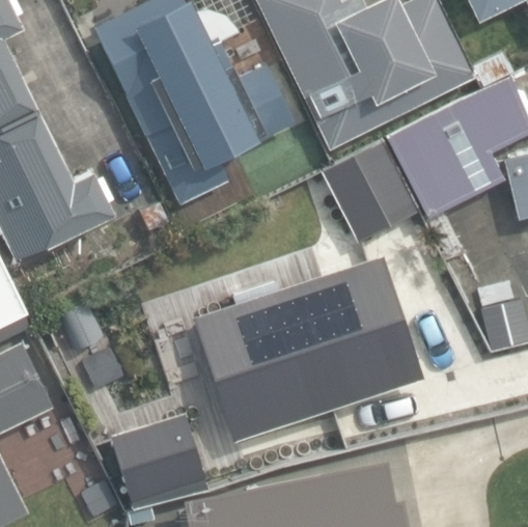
[(72,181),(1,38),(21,28),(6,0),(0,0),(0,226),(18,262),(114,215),(92,170),(72,181)]
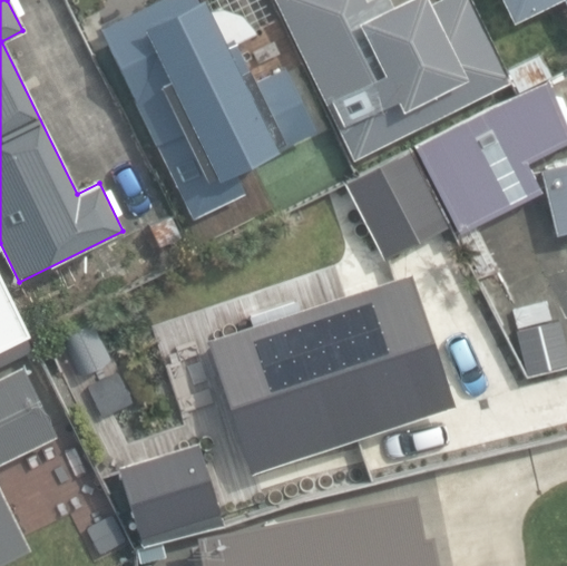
[(207,16),(198,0),(163,0),(100,30),(194,224),(246,198),(234,173),(318,133),(287,70),(258,85),(238,44),(260,33),(225,7),(207,16)]
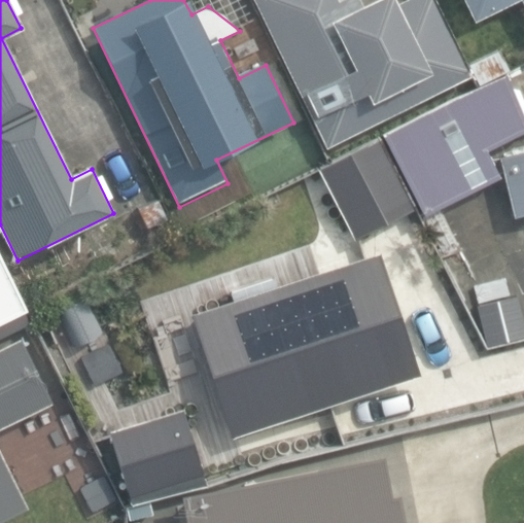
[(252,0),(328,150),(476,77),(437,0),(407,0),(398,4),(396,0),(381,0),(365,8),(361,0),(252,0)]
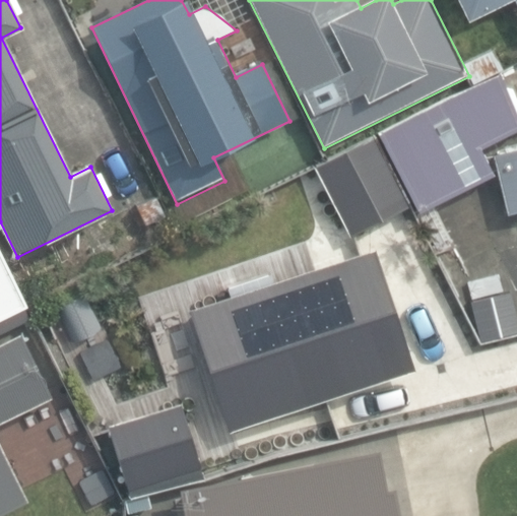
[(516,0),(459,0),(470,23),(516,1),(516,0)]
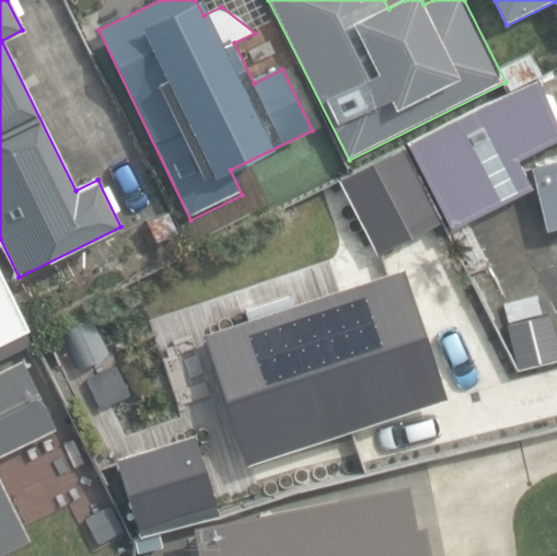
[(340,181),(378,257),(451,221),(455,230),(534,190),(520,162),(556,142),(556,118),(538,81),(340,181)]
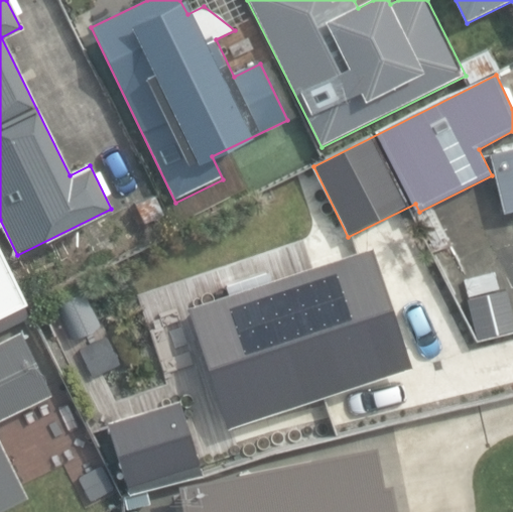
[(512,149),(490,155),(505,214),(512,212),(512,149)]
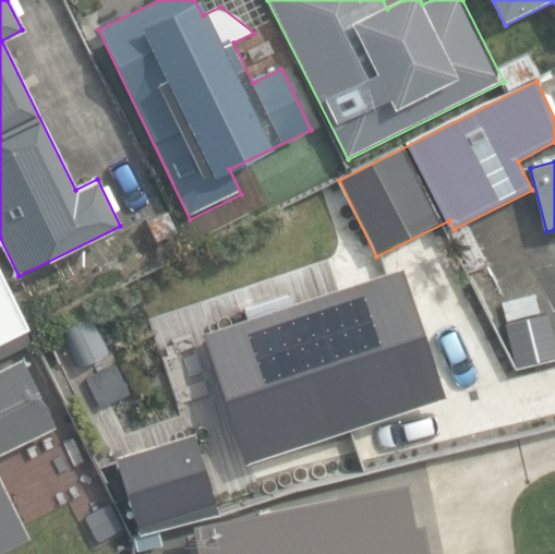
[(0,348),(32,333),(0,267),(0,348)]
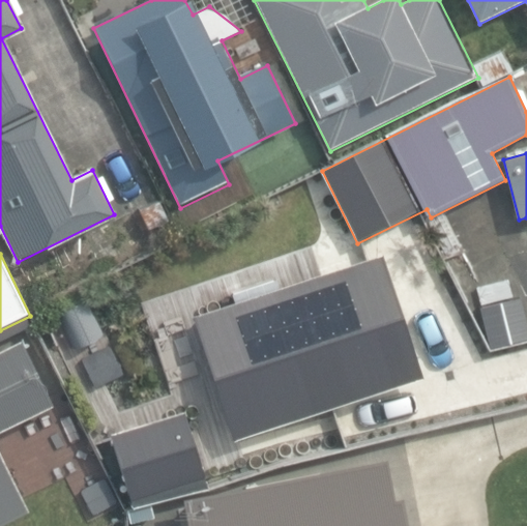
[(270,411),(288,465),(394,438),(379,392),(423,378),(383,255),(236,303),(239,315),(208,325),(221,361),(228,359),(247,418),(270,411)]
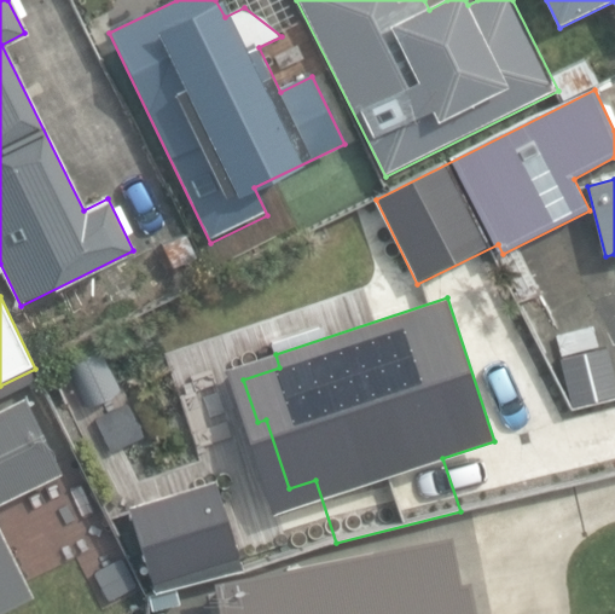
[(3,613),(36,597),(0,522),(0,505),(65,474),(29,401),(0,415),(0,613),(3,613)]
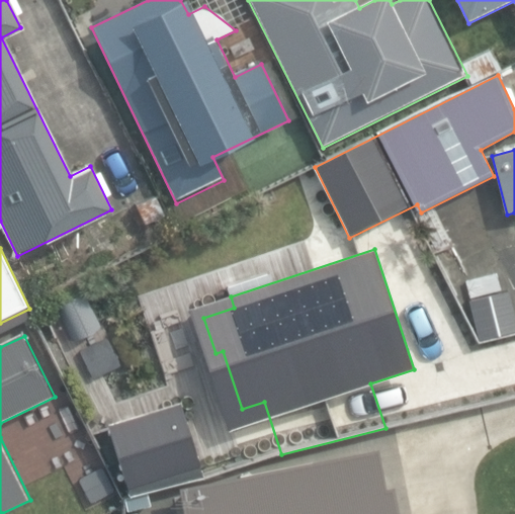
[(130,496),(200,476),(179,404),(108,425),(130,496)]
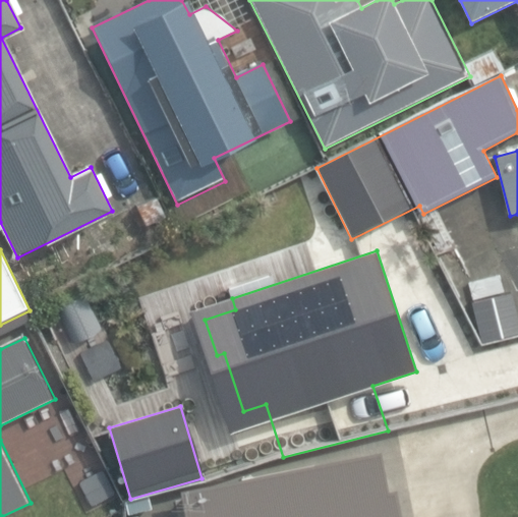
[(401,516),(389,454),(184,496),(188,516),(401,516)]
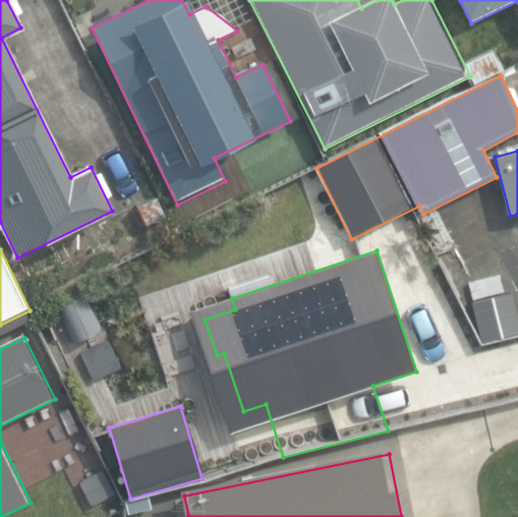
All buildings are outlined.
